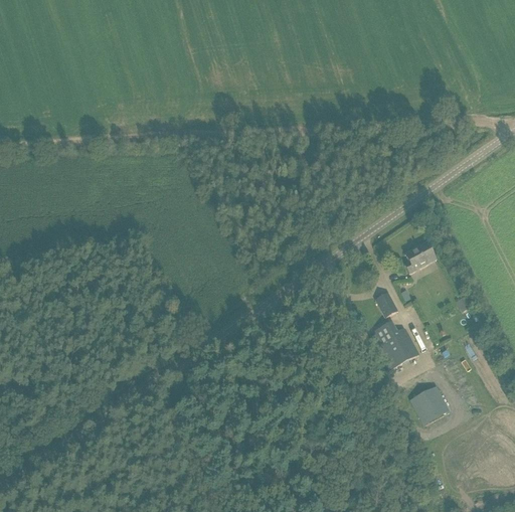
[(403,263),(407,272),(408,274),(427,264),(426,262),(435,257),(426,241),(415,247),(416,249),(405,256),(408,260),(403,263)]
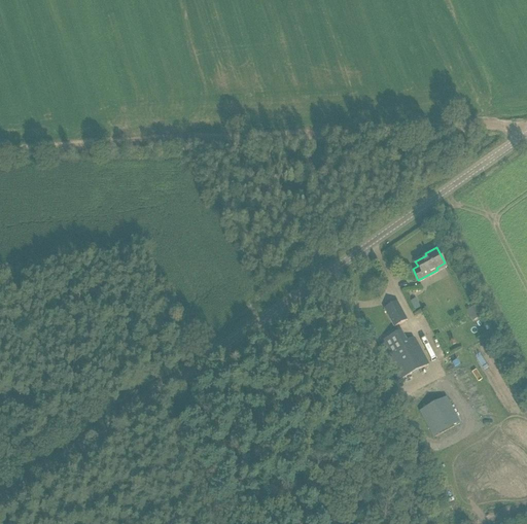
[(407,317),(396,299),(384,306),(393,324),(407,317)]
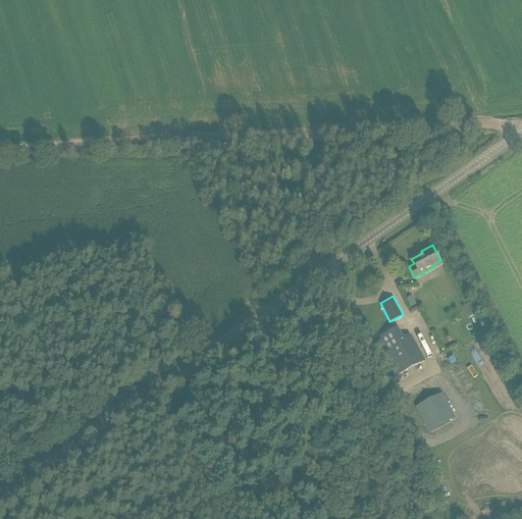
[(464,300),(456,302),(459,312),(467,310),(464,300)]
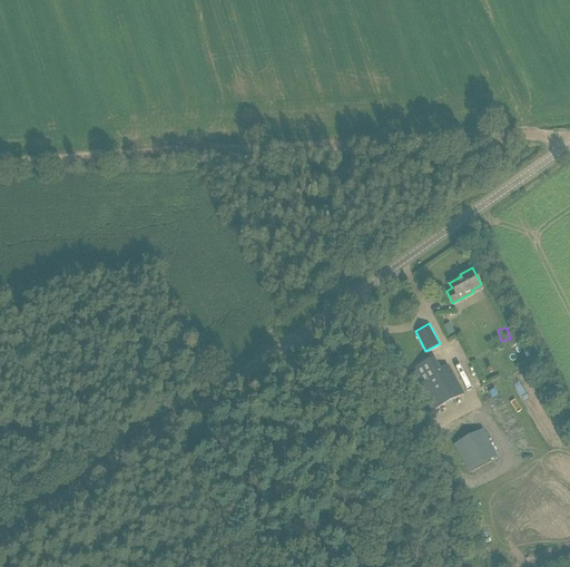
[(451,359),(457,357),(451,339),(445,341),(451,359)]
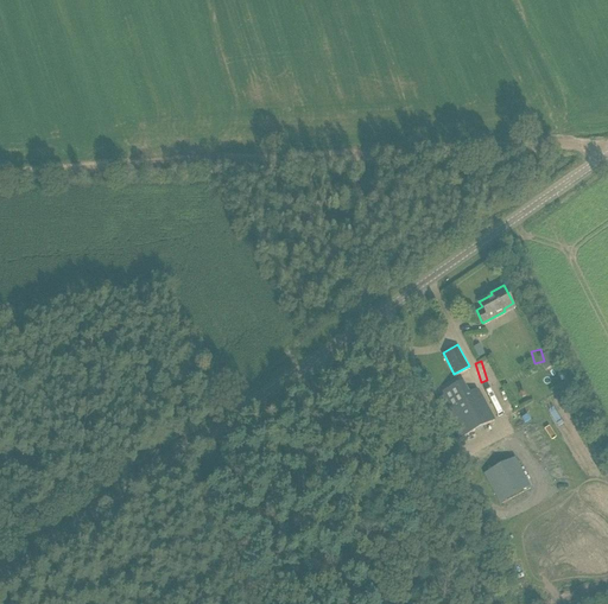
[(441,390),(463,433),(494,418),(477,386),(468,390),(462,379),(441,390)]
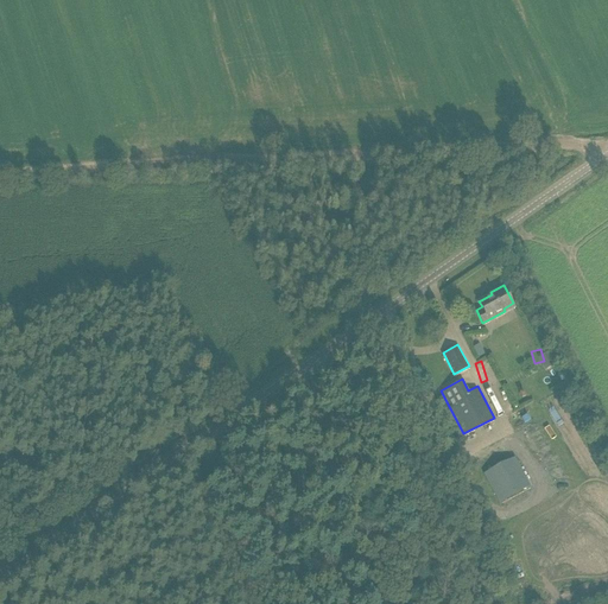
[(532,450),(525,453),(530,461),(536,457),(532,450)]
